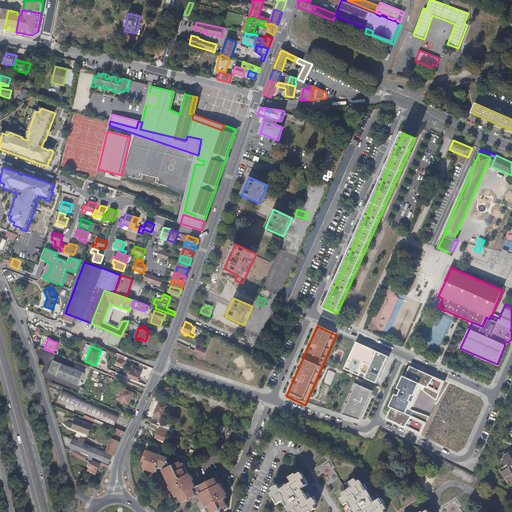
[(195,351),(204,356),(207,351),(197,346),(195,351)]
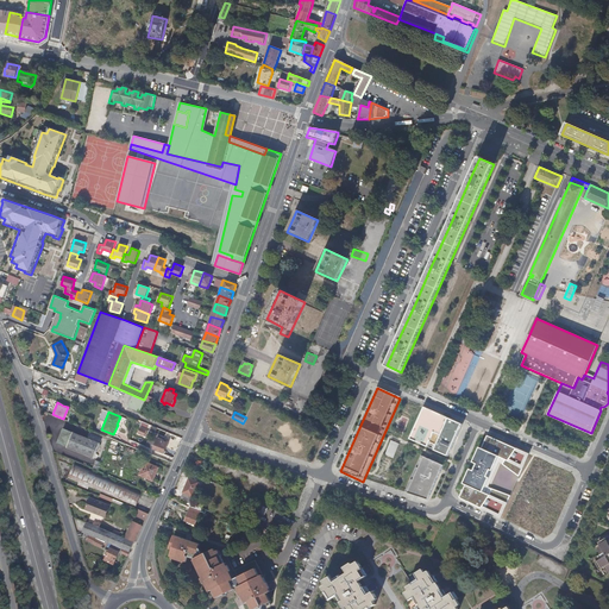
[(100,443),(63,428),(57,444),(94,458),(100,443)]
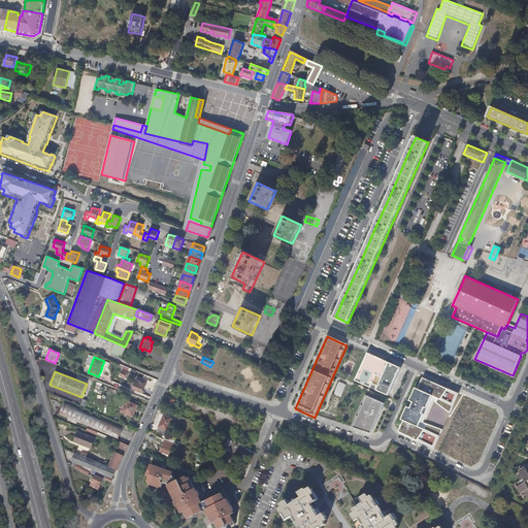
[(139,381),(136,380),(133,389),(142,393),(145,383),(140,381),(141,380),(139,378),(139,381)]
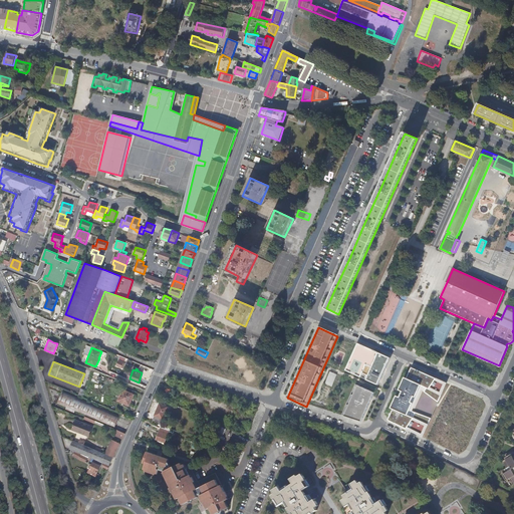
[(447,383),(412,368),(407,378),(405,377),(391,409),(393,410),(389,420),(423,438),(447,383)]
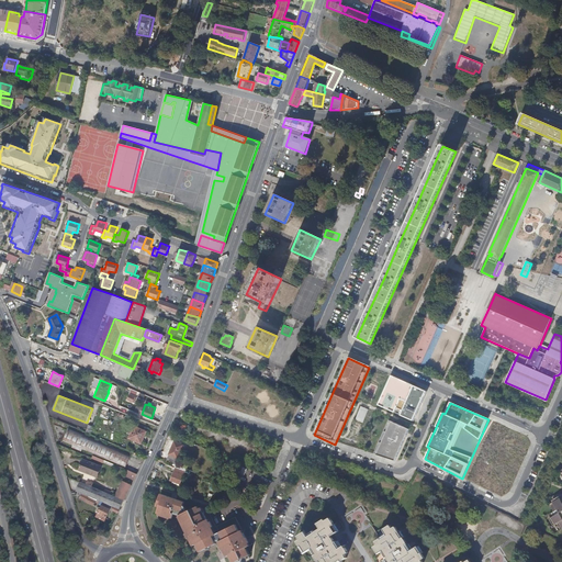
[(361,406),(356,419),(363,423),(369,409),(361,406)]
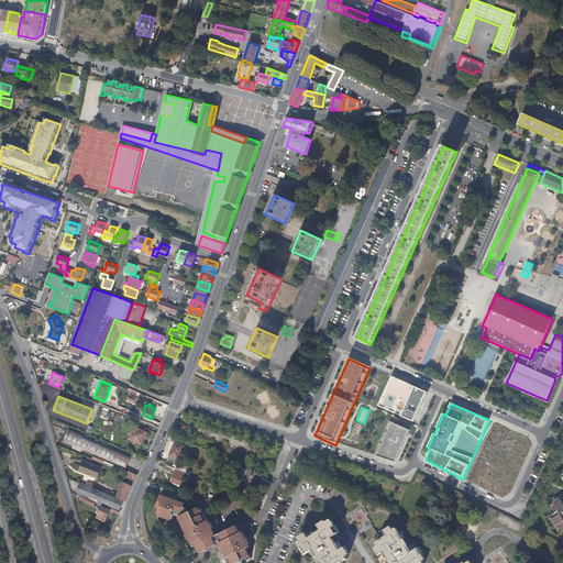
[(389,422),(375,454),(396,462),(409,430),(389,422)]
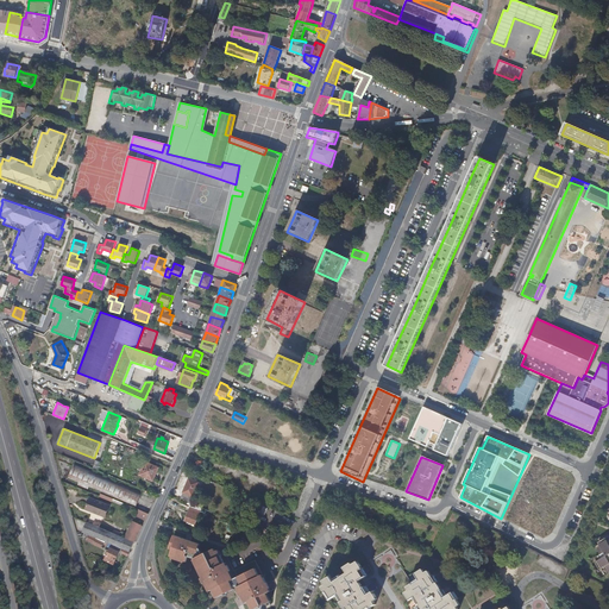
[(159,468),(145,460),(139,476),(152,483),(159,468)]
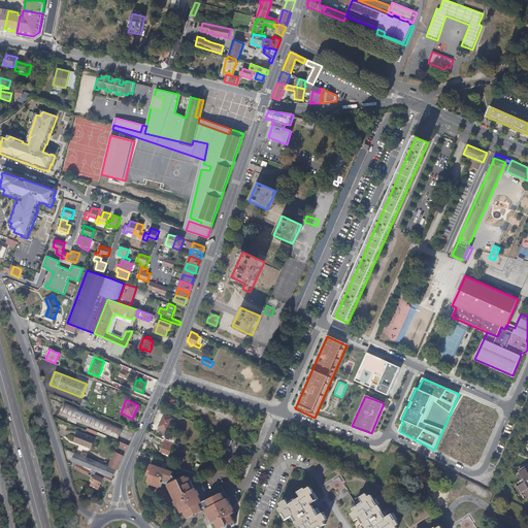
[(88,426),(93,414),(65,402),(60,414),(69,418),(68,420),(76,424),(77,422),(88,426)]
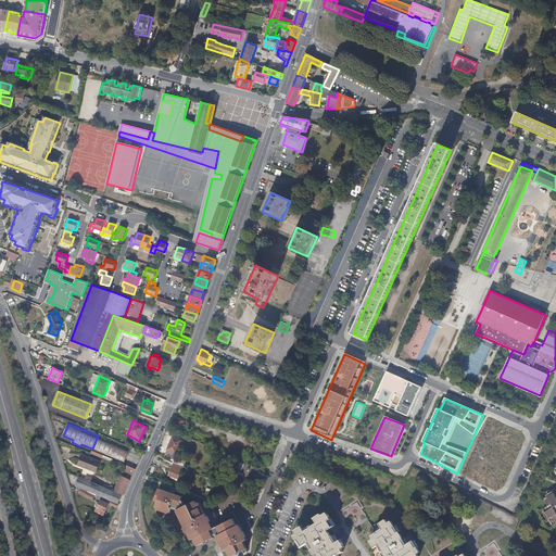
[(102,430),(100,433),(118,441),(119,438),(102,430)]
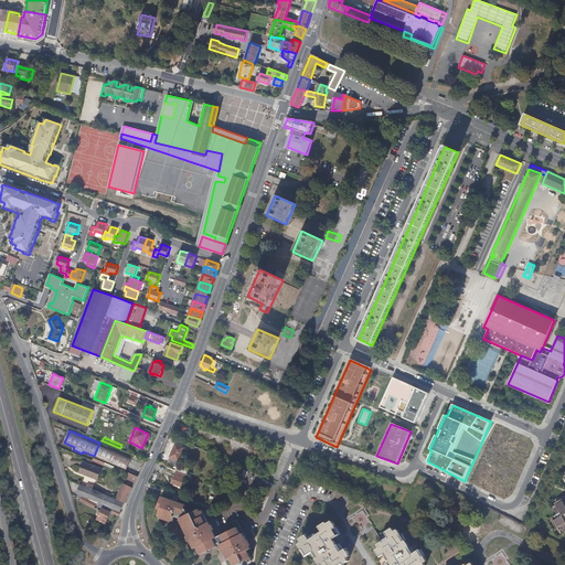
[(132,457),(99,443),(94,456),(126,470),(132,457)]
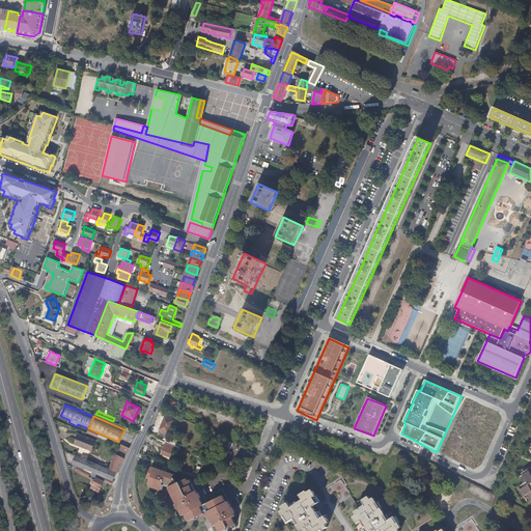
[(164,418),(156,435),(165,439),(172,421),(164,418)]
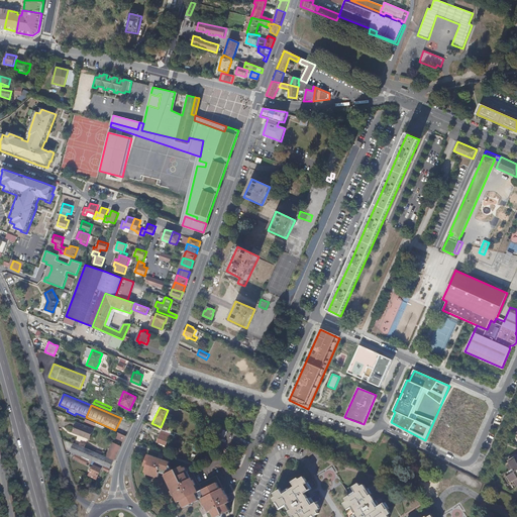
[(441,414),(446,416),(443,423),(448,425),(453,410),(443,407),(441,414)]
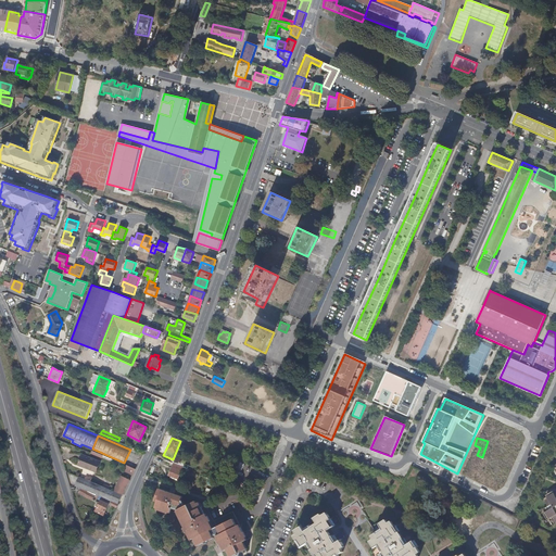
[(101,462),(83,454),(78,465),(97,471),(101,462)]
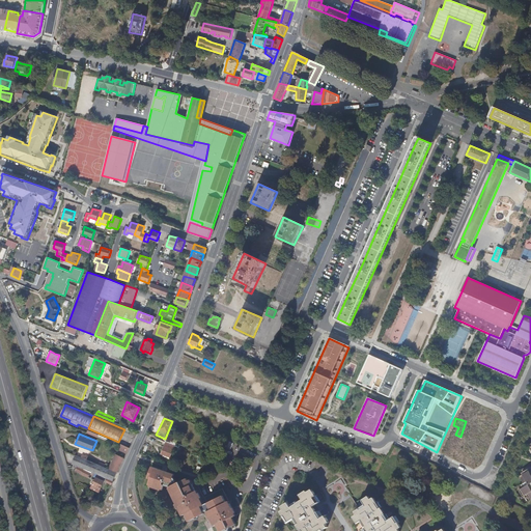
[(176,452),(179,444),(167,440),(161,454),(162,454),(162,456),(169,458),(172,450),(176,452)]
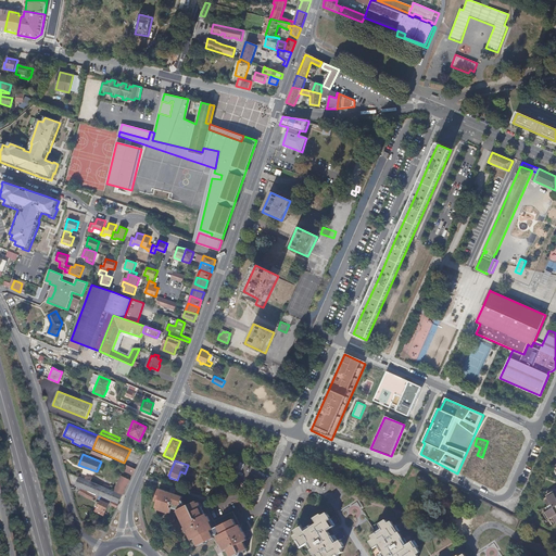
[(123,494),(130,480),(121,476),(113,491),(123,494)]
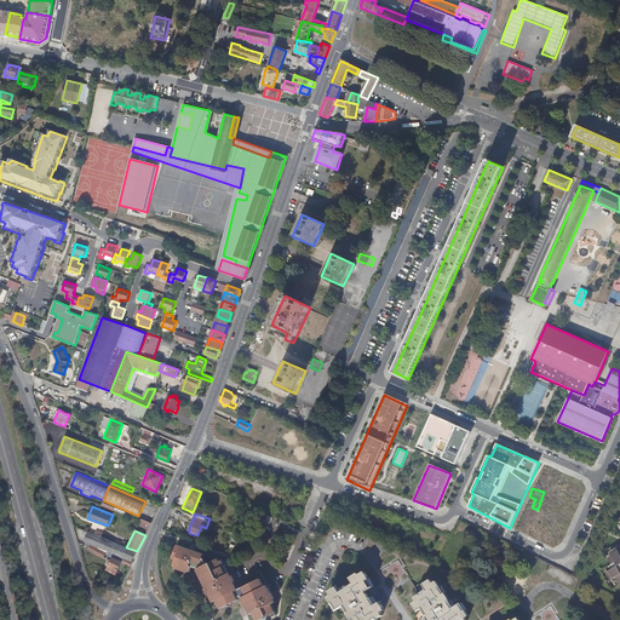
[(102,538),(89,532),(86,539),(81,537),(80,539),(87,543),(91,545),(97,547),(102,538)]
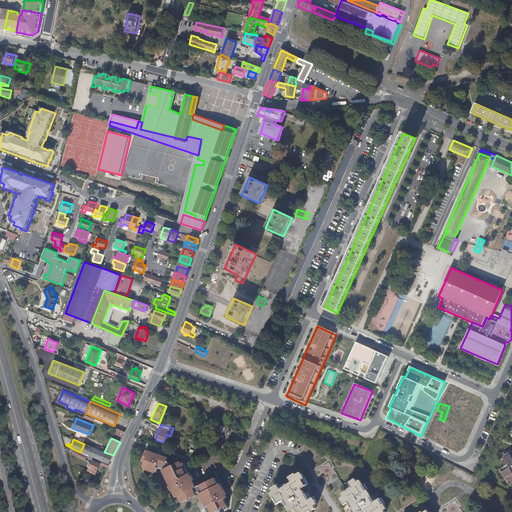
[(91,448),(84,444),(80,452),(75,450),(73,454),(85,460),(86,459),(87,457),(88,452),(91,448)]
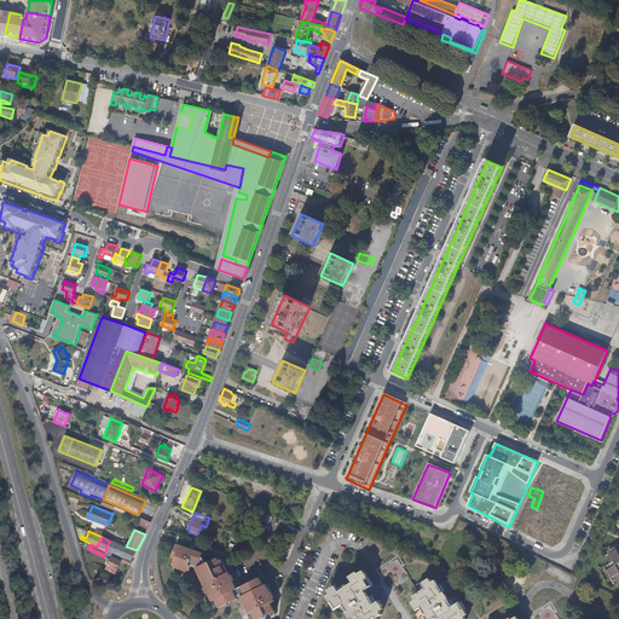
[(137,550),(126,547),(102,537),(110,542),(106,547),(111,550),(125,556),(132,560),(137,550)]
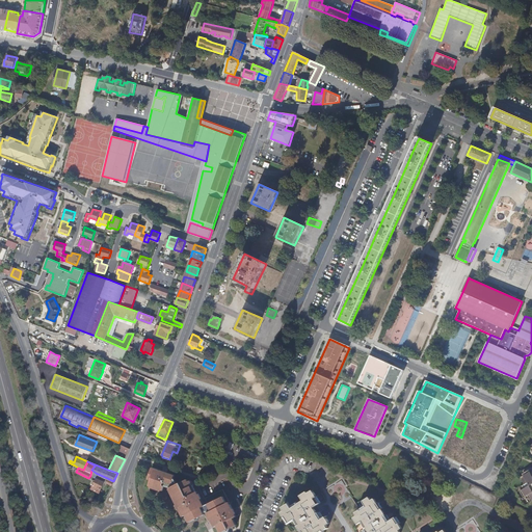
[(162,490),(164,485),(163,485),(164,480),(170,482),(173,478),(174,475),(161,470),(152,467),(148,478),(150,479),(148,485),(162,490)]
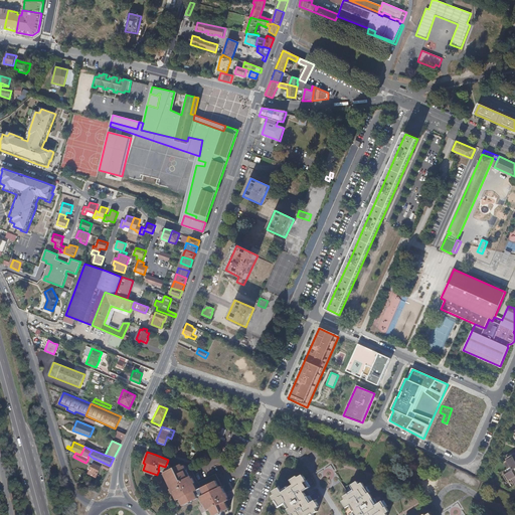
[(514,455),(504,461),(508,468),(504,470),(513,485),(514,483),(514,455)]
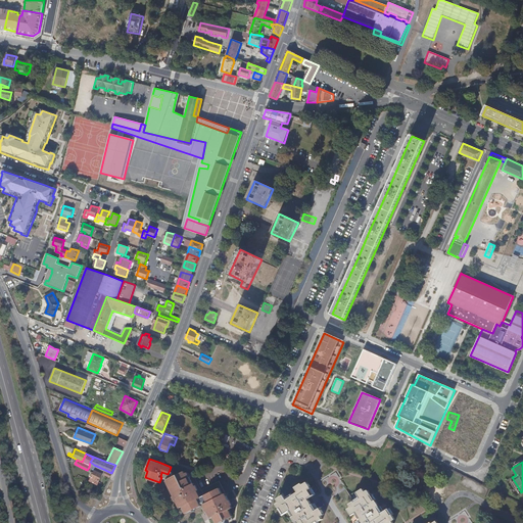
[(89,467),(88,469),(93,472),(95,469),(102,473),(103,474),(105,470),(94,465),(93,469),(89,467)]
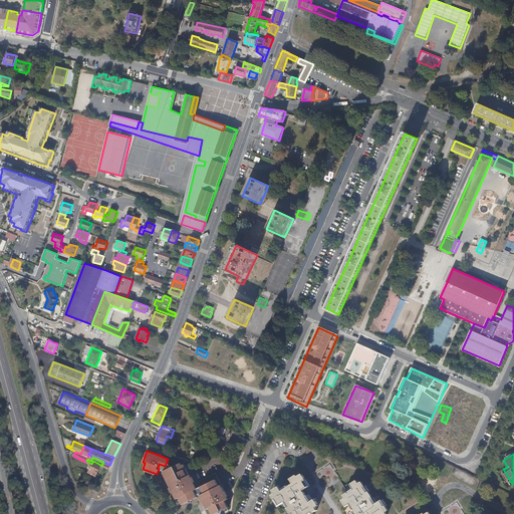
[(93,461),(91,464),(88,472),(95,476),(100,465),(93,461)]
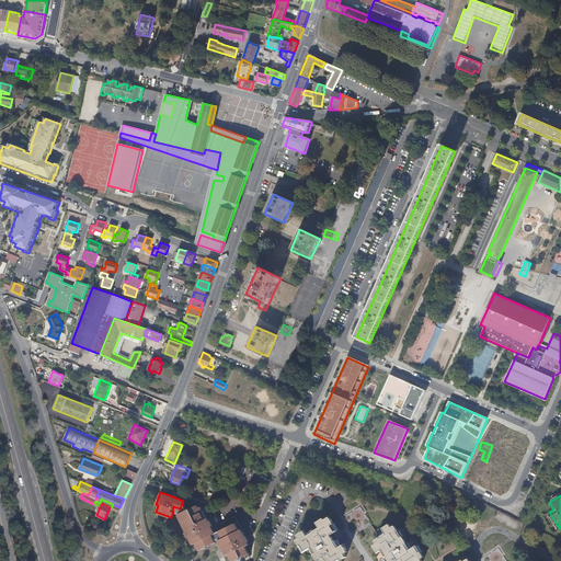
[(172,512),(173,512),(180,514),(186,511),(184,504),(182,504),(180,508),(173,506),(172,512)]
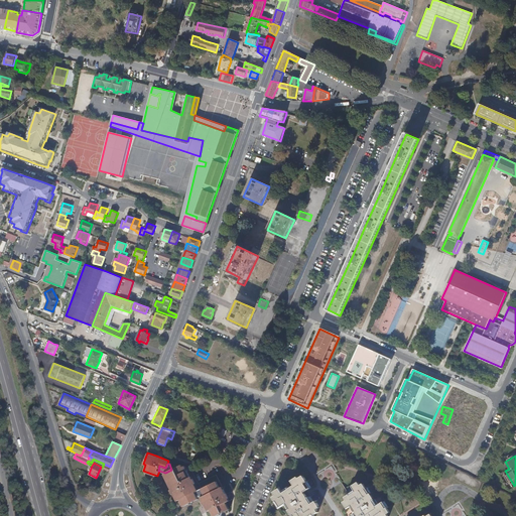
[(171,470),(165,473),(168,480),(167,481),(171,490),(170,490),(172,495),(174,495),(177,501),(180,500),(183,507),(200,499),(199,497),(197,492),(200,490),(196,484),(197,483),(196,480),(195,478),(194,479),(192,477),(191,477),(185,466),(181,467),(180,465),(171,470)]
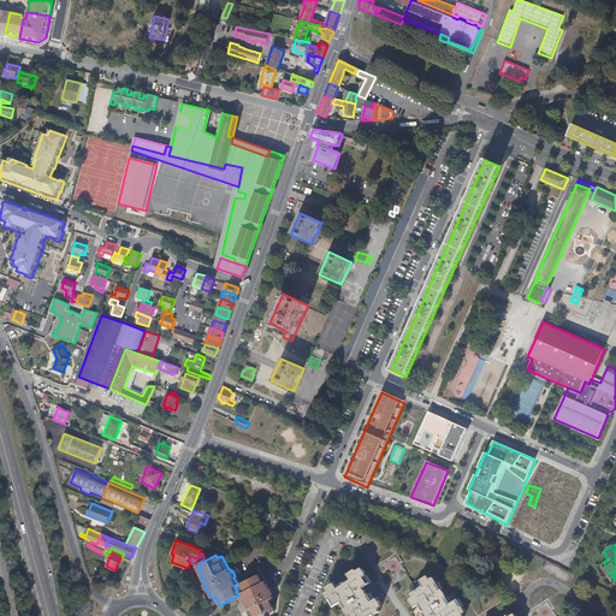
[(375,615),(379,614),(377,611),(381,608),(378,600),(372,604),(362,590),(368,586),(365,579),(368,576),(363,569),(357,573),(356,572),(349,575),(353,581),(338,590),(335,585),(327,588),(330,593),(326,596),(329,599),(330,598),(335,606),(342,602),(345,609),(344,610),(347,615),(375,615)]
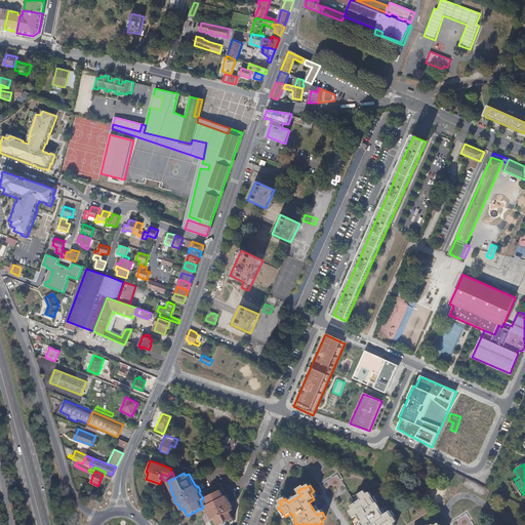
[(209,503),(205,506),(206,509),(205,510),(207,514),(208,514),(212,520),(214,519),(217,524),(218,524),(234,518),(231,511),(234,510),(233,507),(234,506),(232,501),(231,502),(227,495),(225,496),(221,489),(206,497),(209,503)]
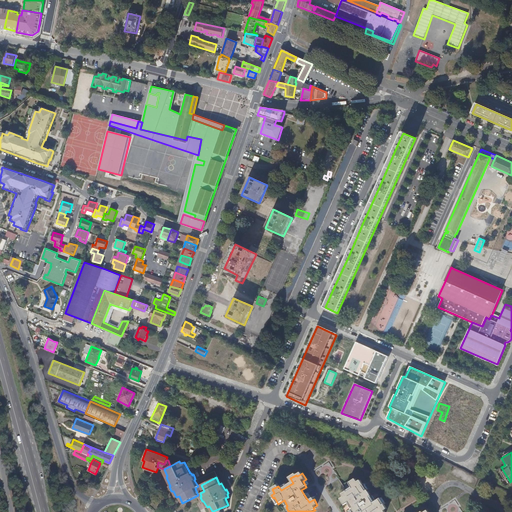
[(363,486),(361,482),(358,484),(355,480),(349,484),(353,490),(348,493),(347,492),(342,494),(344,497),(341,499),(344,505),(349,502),(353,508),(353,509),(354,511),(384,511),(387,510),(384,506),(383,507),(380,501),(373,504),(370,498),(371,497),(368,492),(366,493),(363,487),(363,486)]
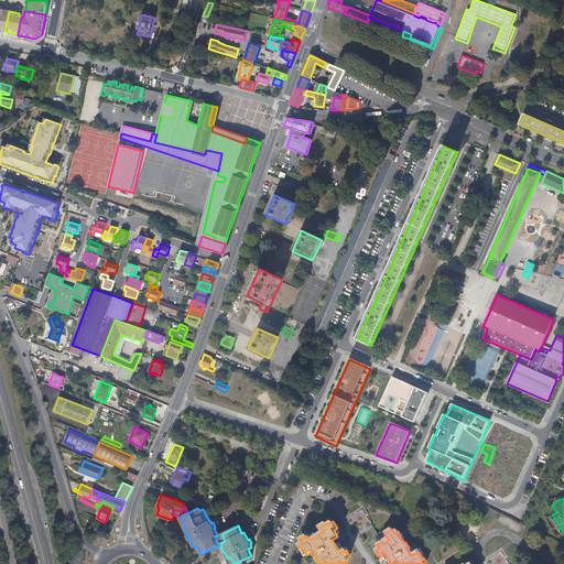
[(215,538),(217,543),(219,542),(220,543),(225,541),(221,534),(218,535),(215,538)]
